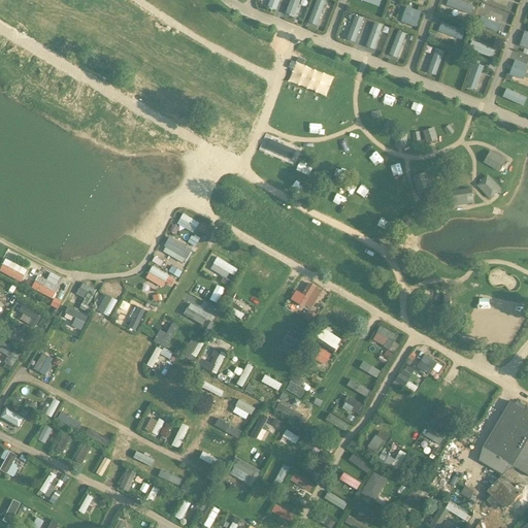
[(269,0),(267,7),(276,10),(279,0),(269,0)]
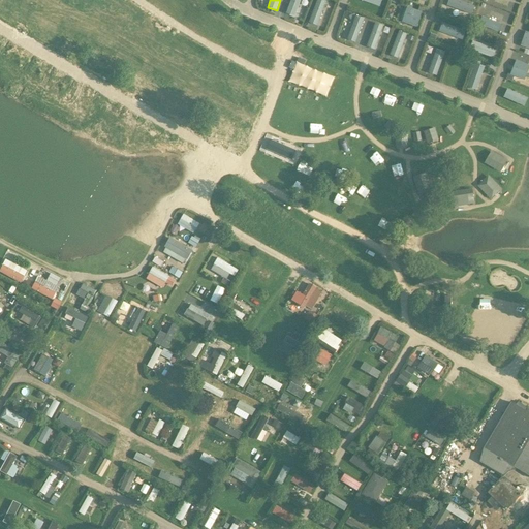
[(290,0),(286,13),(294,18),(301,0),(290,0)]
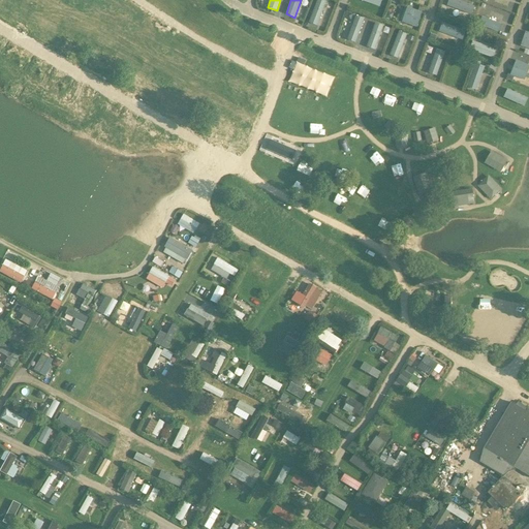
[(319,0),(317,0),(309,23),(317,26),(325,2),(319,0)]
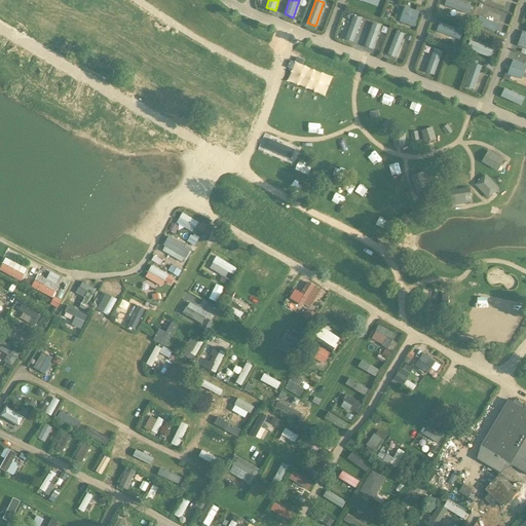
[(453,0),(446,0),(444,6),(468,14),(472,6),(453,0)]
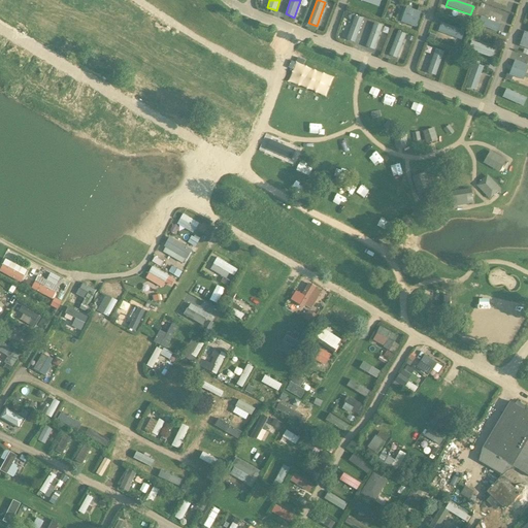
[(401,22),(416,27),(421,12),(406,7),(401,22)]
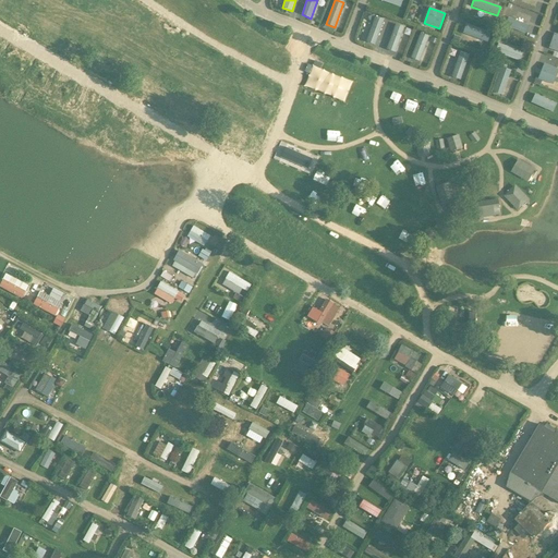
[(375,45),(384,21),(375,17),(366,41),(375,45)]
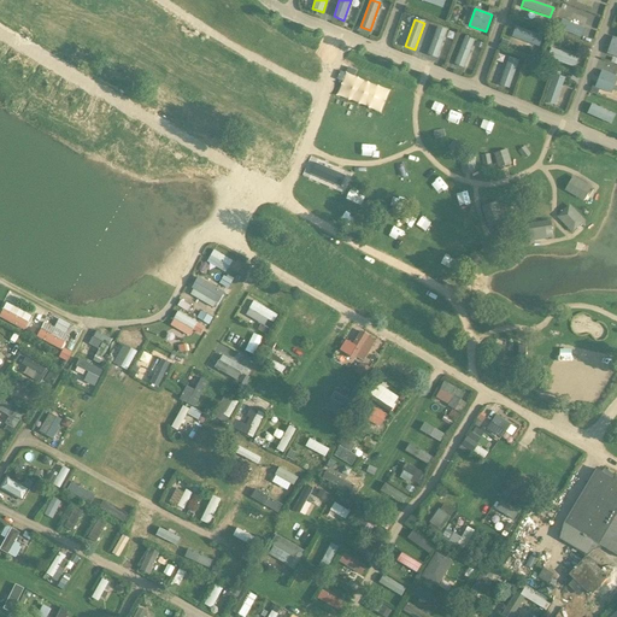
[(562,19),(558,29),(581,37),(585,28),(562,19)]
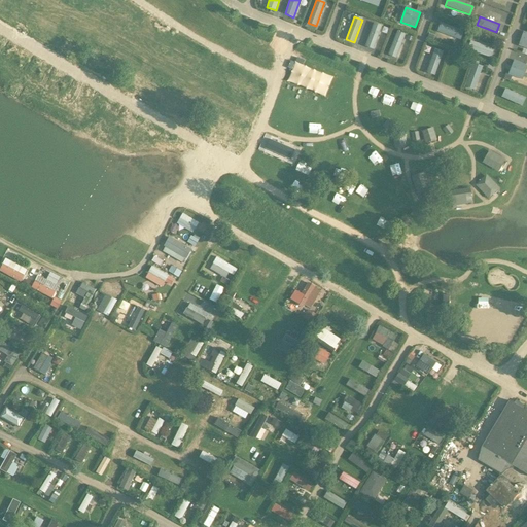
[(460,40),(463,31),(441,23),(437,32),(460,40)]
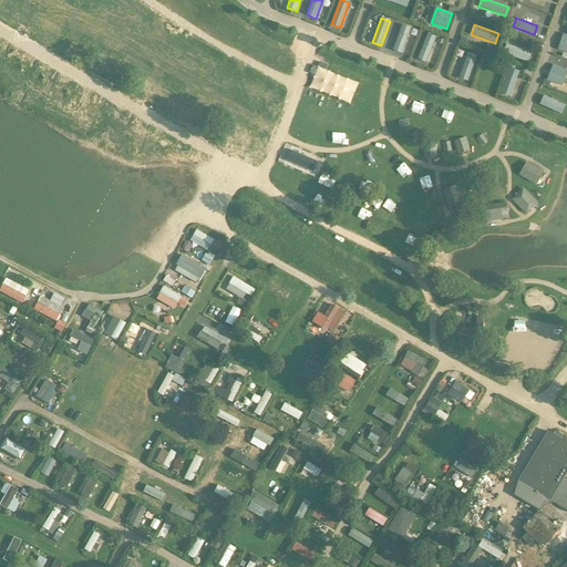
[(411,28),(402,26),(393,50),(402,53),(411,28)]
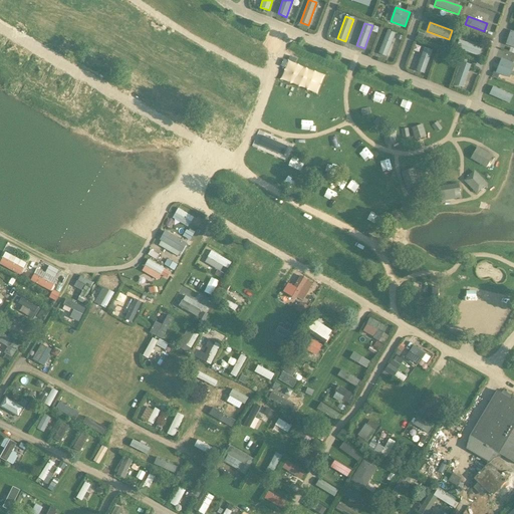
[(395,34),(388,30),(378,53),(387,56),(395,34)]
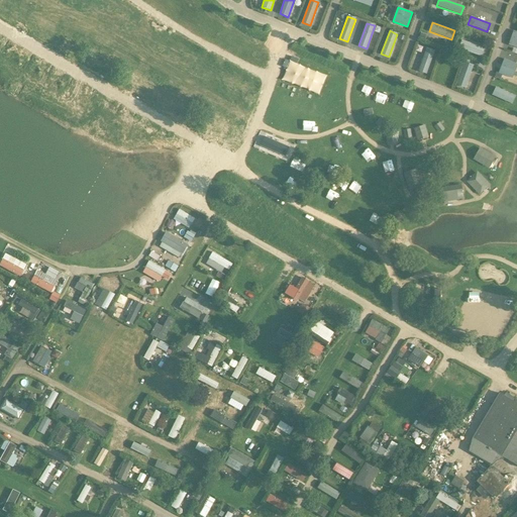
[(516,32),(513,31),(508,45),(516,47),(516,32)]
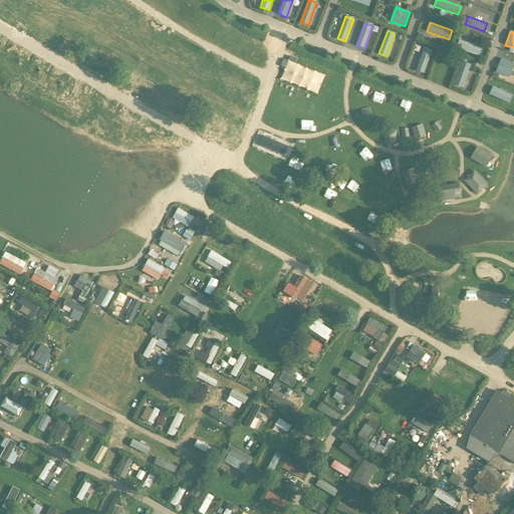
[(459,40),(456,48),(479,56),(482,48),(459,40)]
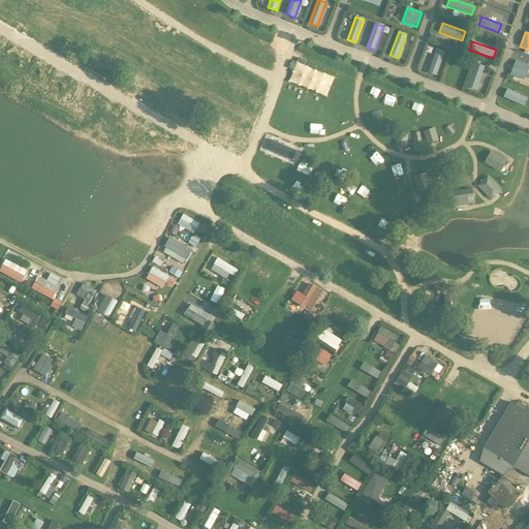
[(0,63),(10,52),(0,43),(0,42),(0,63)]
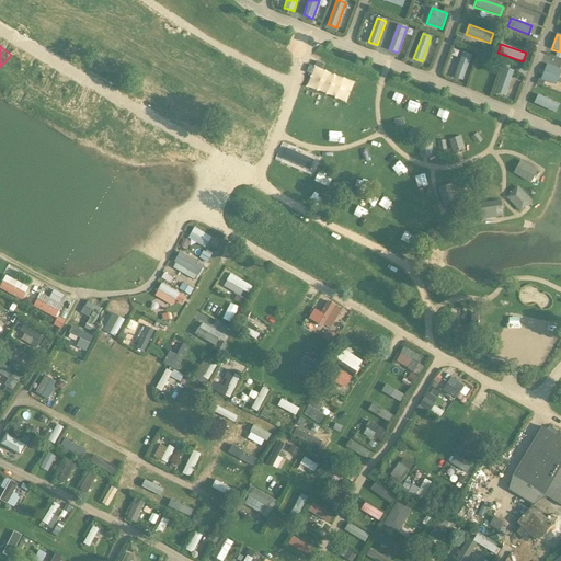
[(471,56),(462,53),(454,78),(462,80),(471,56)]
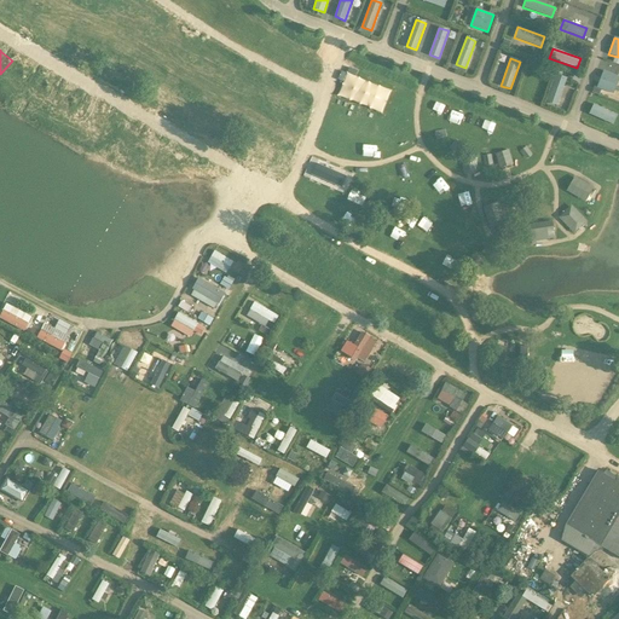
[(370,90),(374,80),(347,68),(343,76),(370,90)]
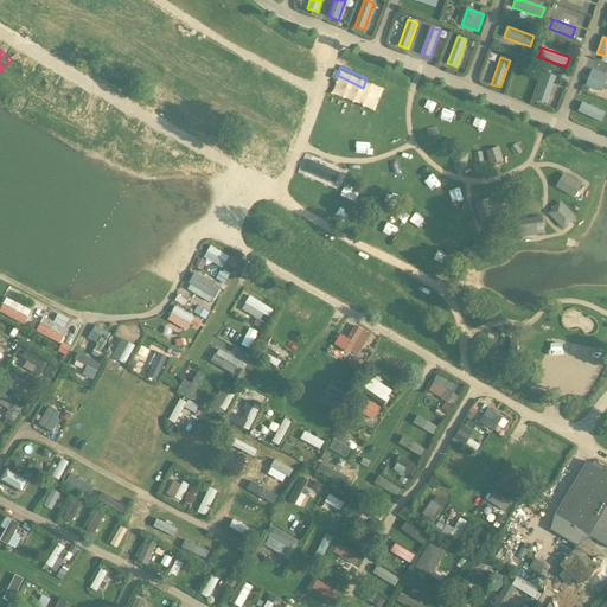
[(601,93),(606,77),(606,75),(592,70),(586,85),(589,88),(601,93)]
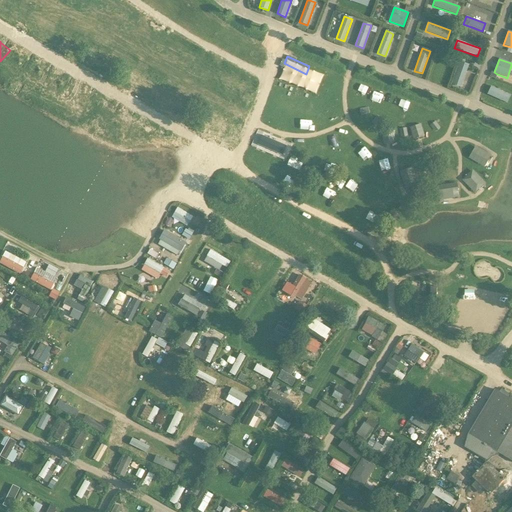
[(460,87),(469,65),(460,62),(452,84),(460,87)]
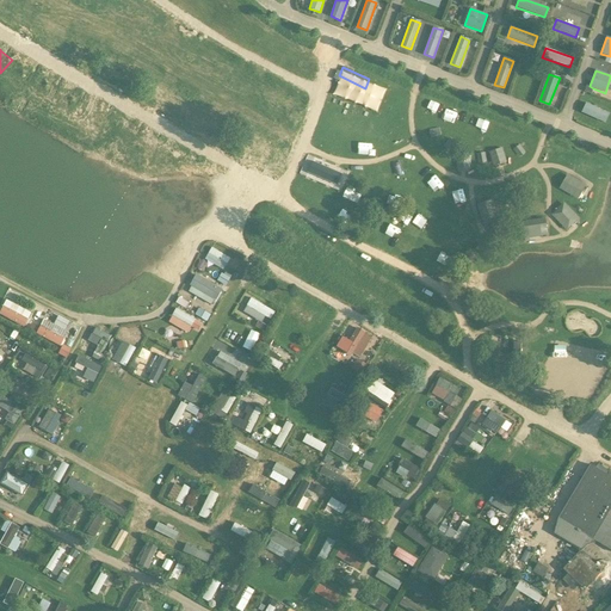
[(334,90),(331,98),(357,109),(360,100),(334,90)]
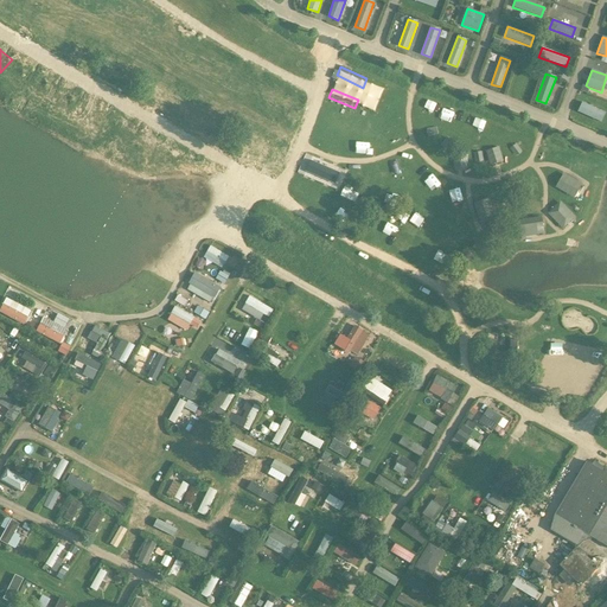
[(66,91),(64,104),(72,107),(75,93),(66,91)]
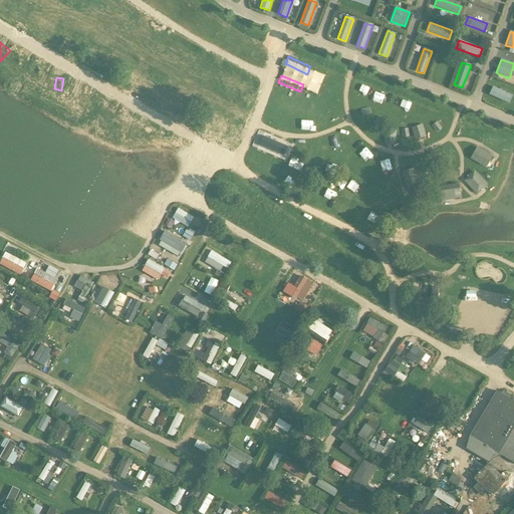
[(83,92),(93,95),(95,90),(85,86),(83,92)]
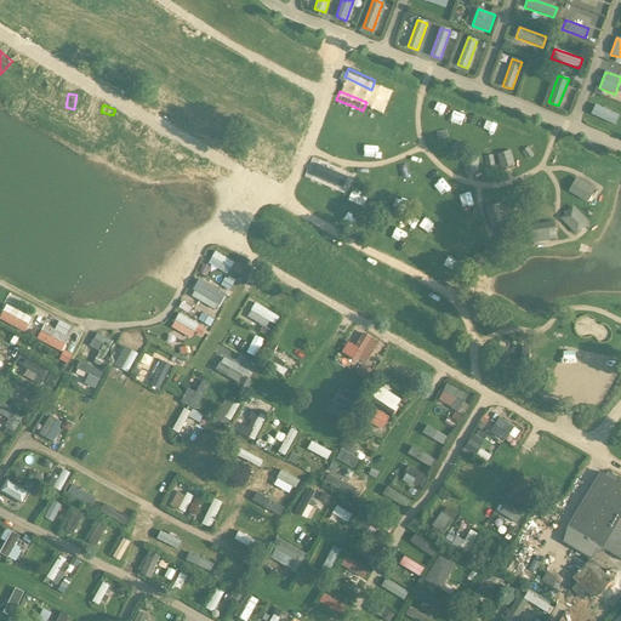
[(596,104),(591,114),(615,125),(619,115),(596,104)]
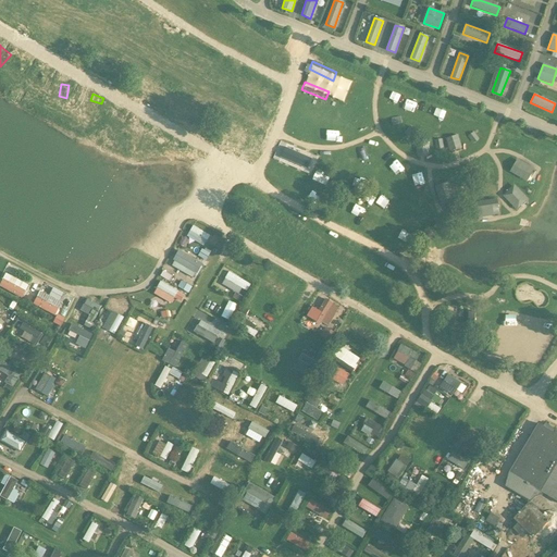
[(298,97),(295,104),(319,115),(322,107),(298,97)]
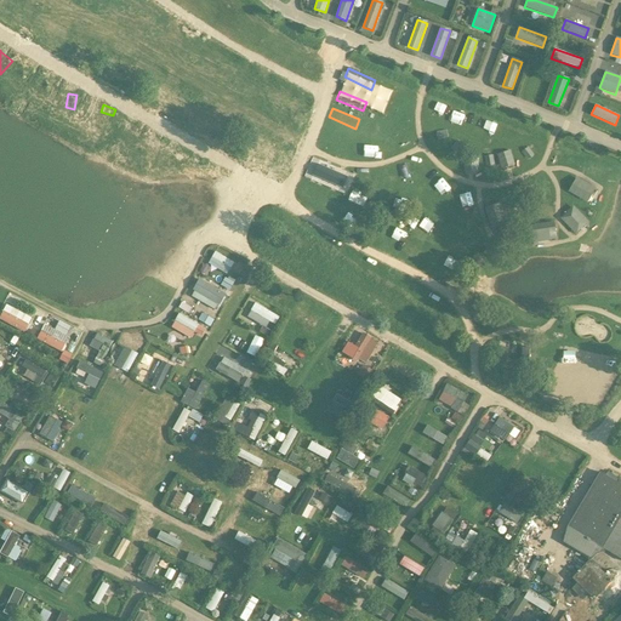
[(325,127),(322,136),(348,147),(352,138),(325,127)]
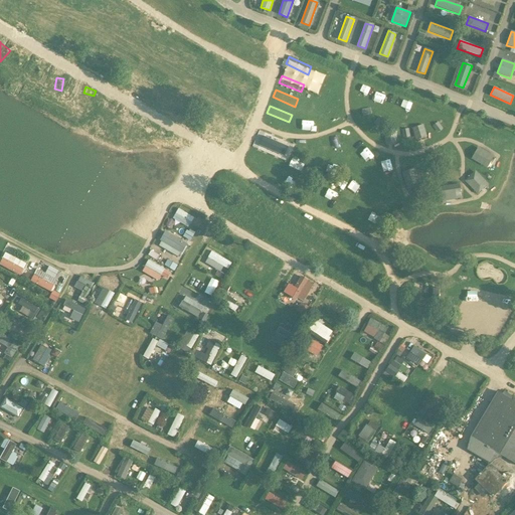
[(446,136),(451,121),(428,113),(422,128),(446,136)]
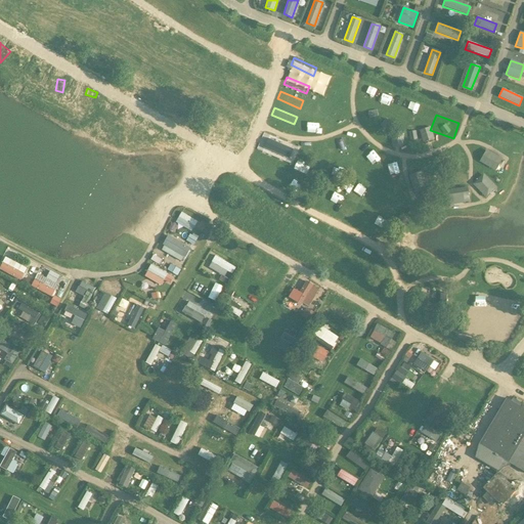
[(131,130),(137,119),(131,116),(125,127),(131,130)]
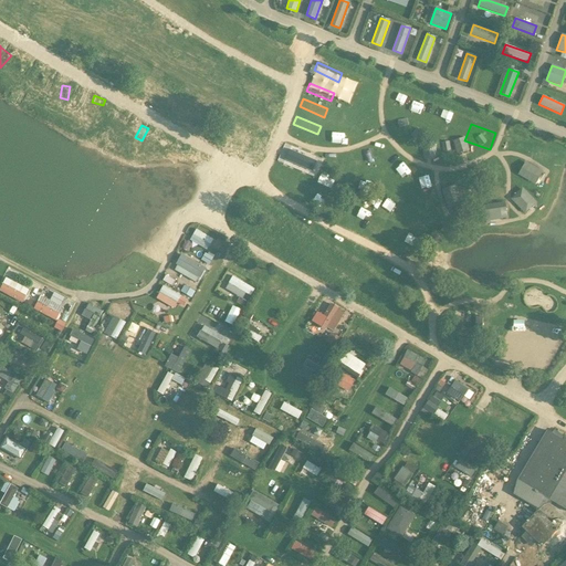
[(125,133),(118,147),(134,154),(140,139),(125,133)]
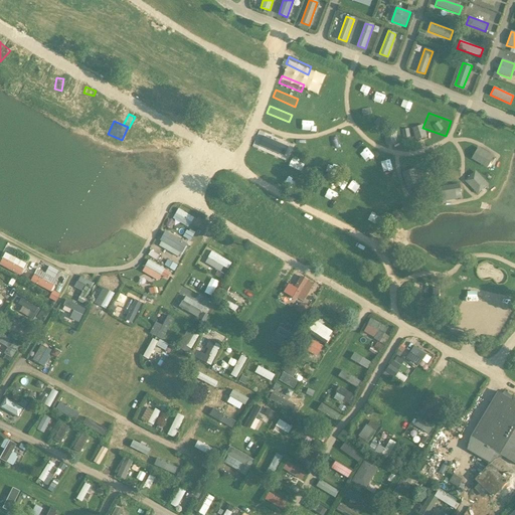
[(145,132),(152,134),(154,128),(148,126),(145,132)]
